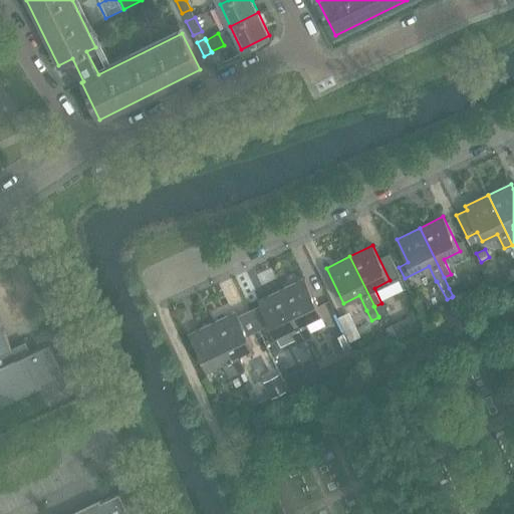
[(513,266),(505,271),(511,283),(513,281),(513,266)]
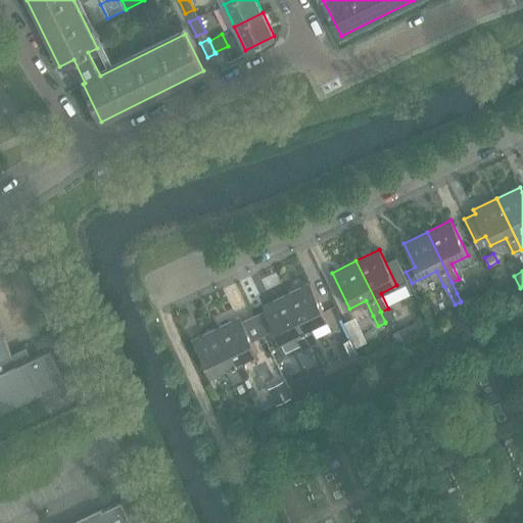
[(459,279),(452,282),(457,293),(465,290),(459,279)]
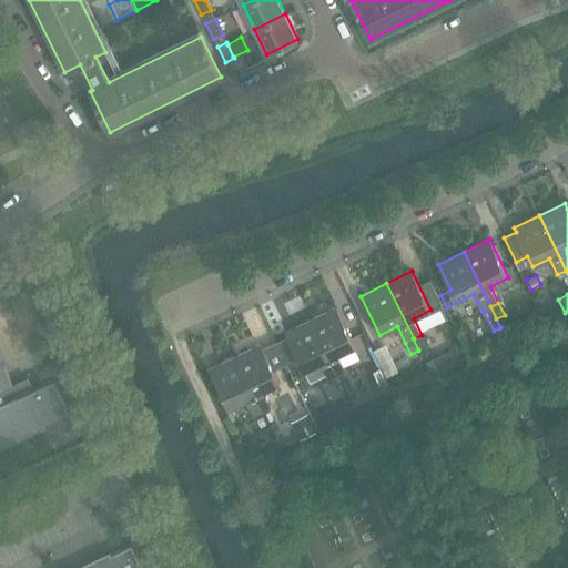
[(336,307),(311,320),(337,375),(346,371),(338,354),(355,346),(336,307)]
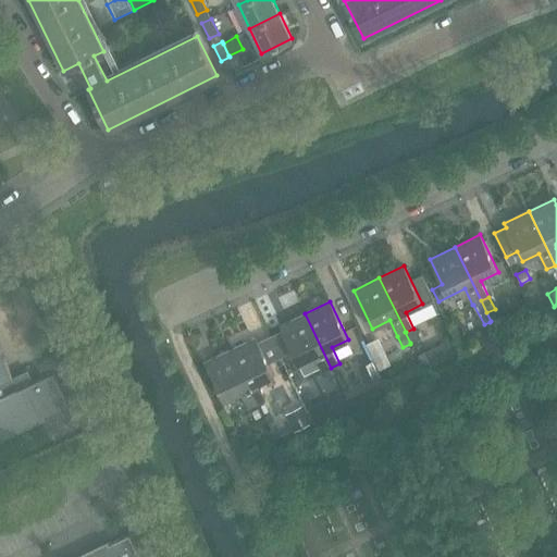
[(304,375),(321,368),(323,372),(331,368),(305,313),(280,325),(298,363),(304,375)]
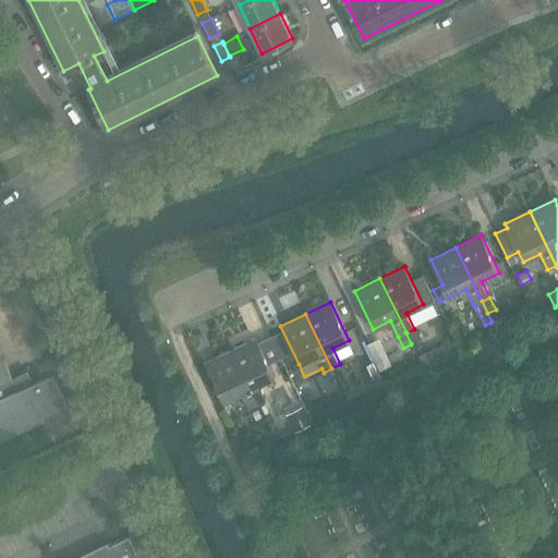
[(485,325),(480,328),(486,340),(497,336),(490,323),(485,325)]
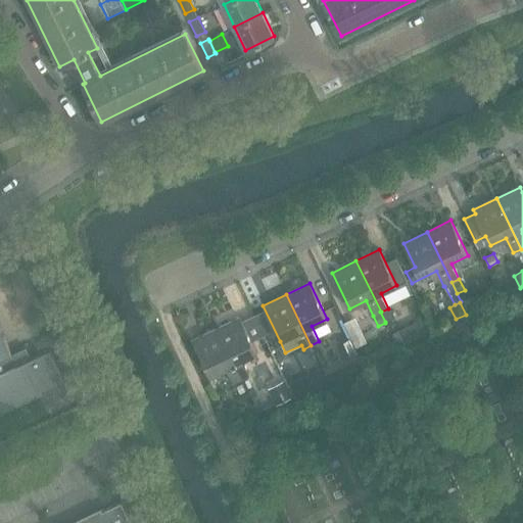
[(381,312),(380,312),(385,322),(394,318),(390,307),(388,308),(381,312)]
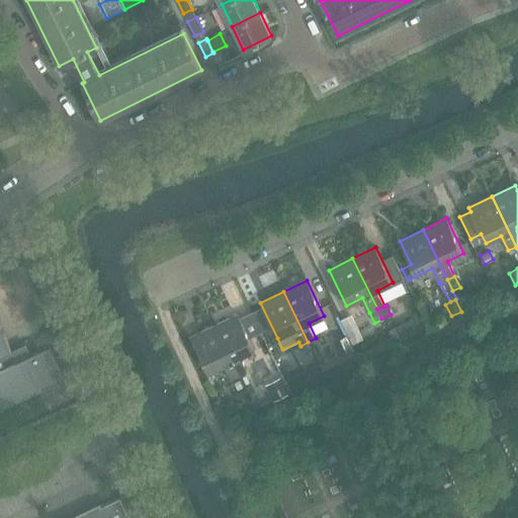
[(239,314),(214,325),(239,375),(247,371),(240,356),(255,349),(239,314)]
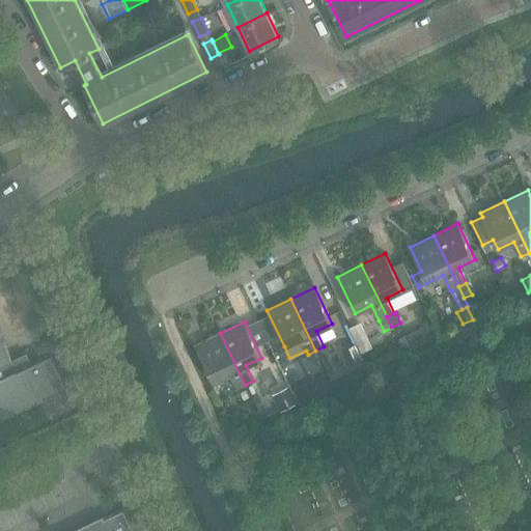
[(350,328),(359,345),(370,340),(361,322),(350,328)]
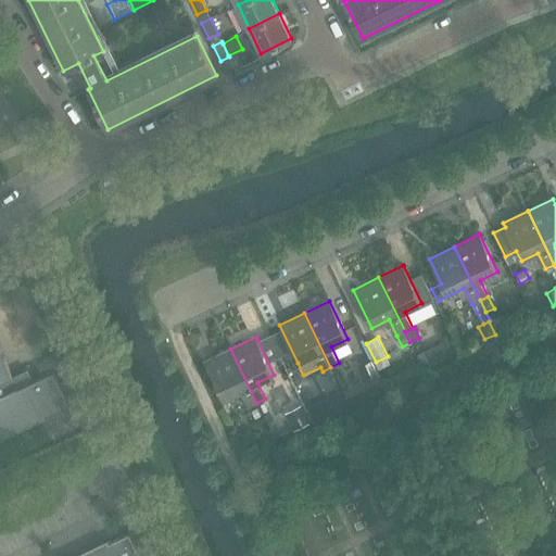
[(416,350),(425,366),(447,354),(441,342),(436,345),(433,341),(416,350)]
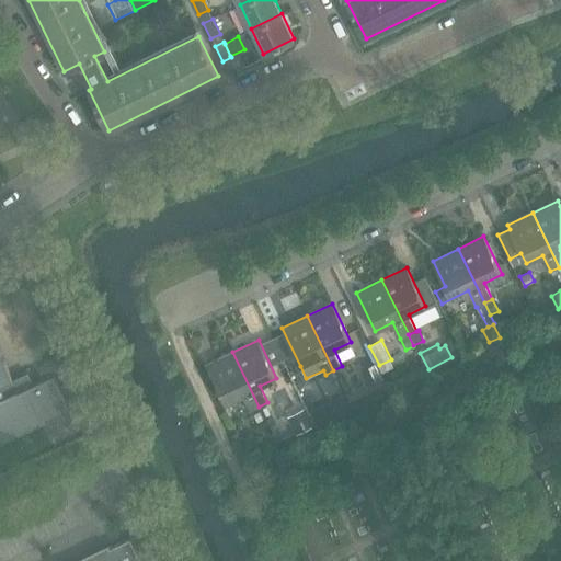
[(251,410),(259,407),(232,352),(207,364),(226,402),(243,395),(251,410)]
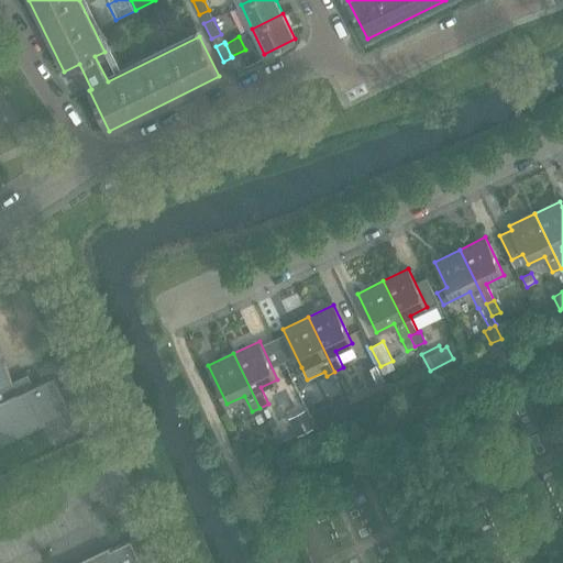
[(41,424),(40,422),(69,408),(70,410),(72,410),(59,385),(37,395),(28,374),(13,382),(0,354),(0,441),(9,437),(10,439),(12,439),(11,437),(39,422),(40,426),(41,424)]
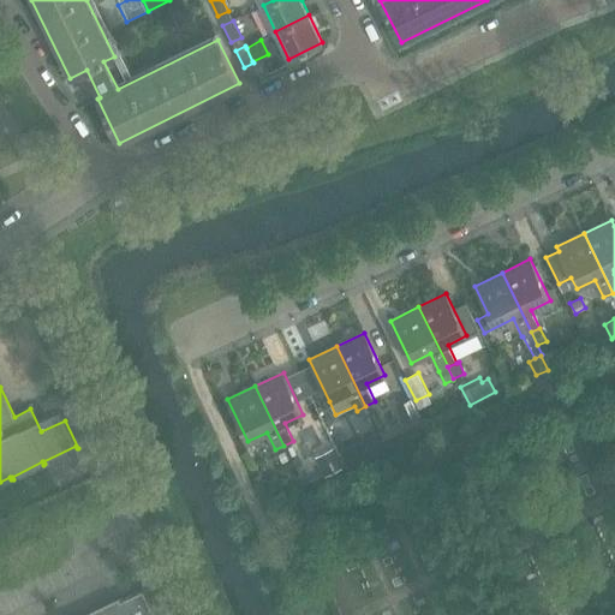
[(402,419),(380,431),(386,445),(427,425),(413,398),(396,405),(402,419)]
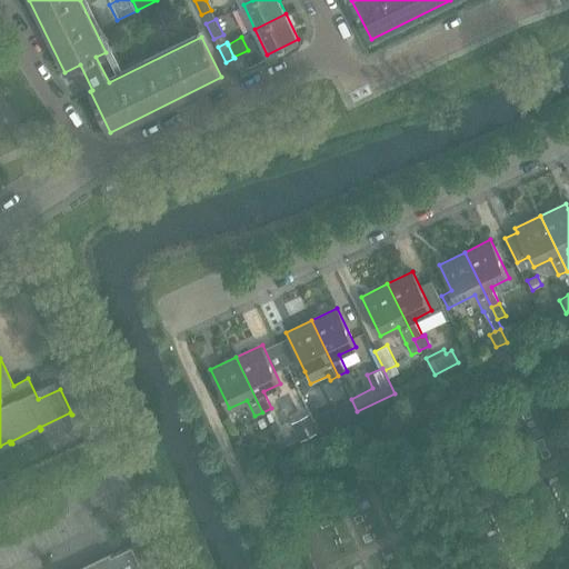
[(349,398),(337,403),(345,420),(357,415),(349,398)]
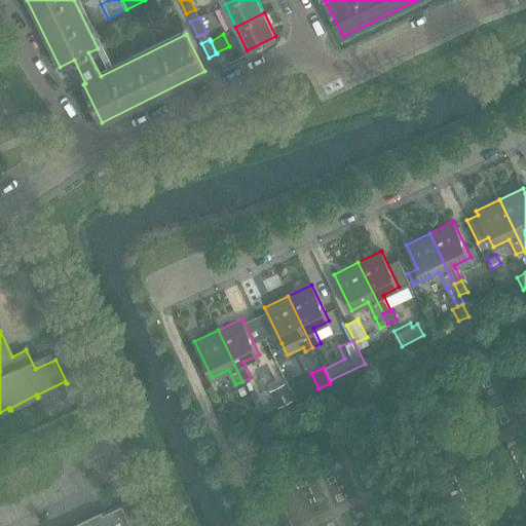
[(306,375),(291,383),(298,399),(314,391),(306,375)]
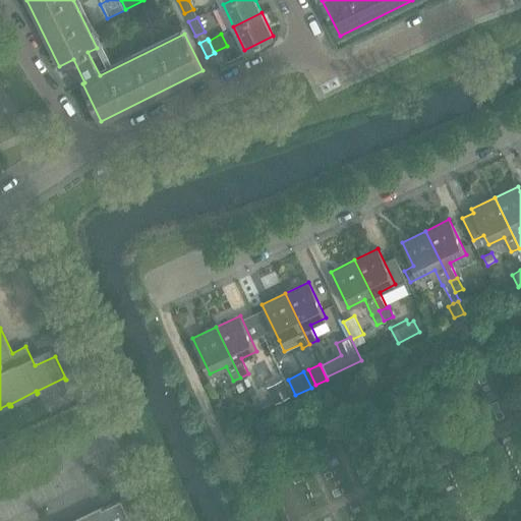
[(283,379),(268,386),(276,403),(291,396),(283,379)]
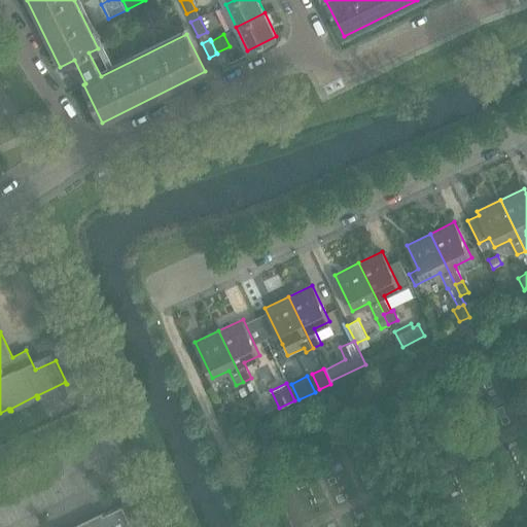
[(132,526),(123,506),(80,526),(132,526)]
